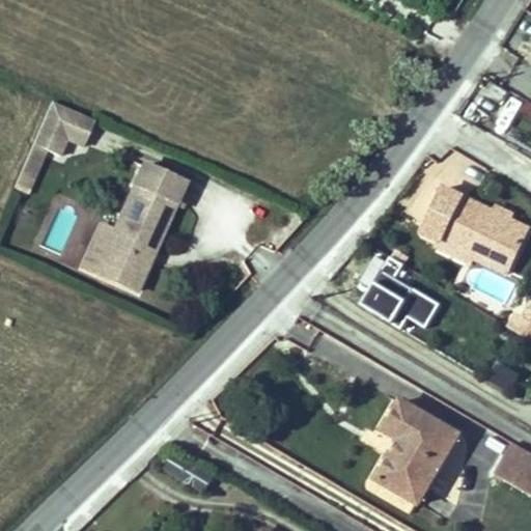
[(484,91),(502,102),(508,92),(491,82),(484,91)]
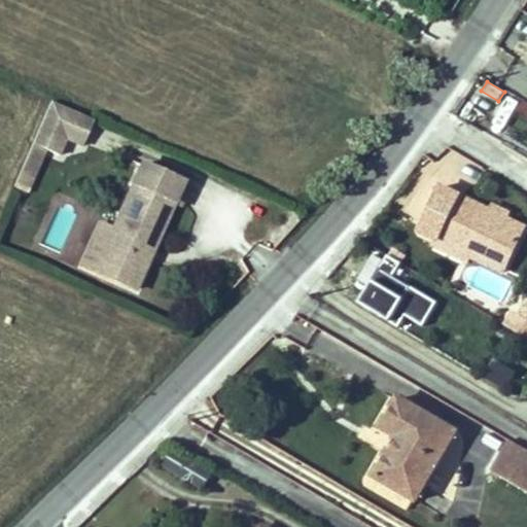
[(502,131),(526,144),(526,102),(521,99),(502,131)]
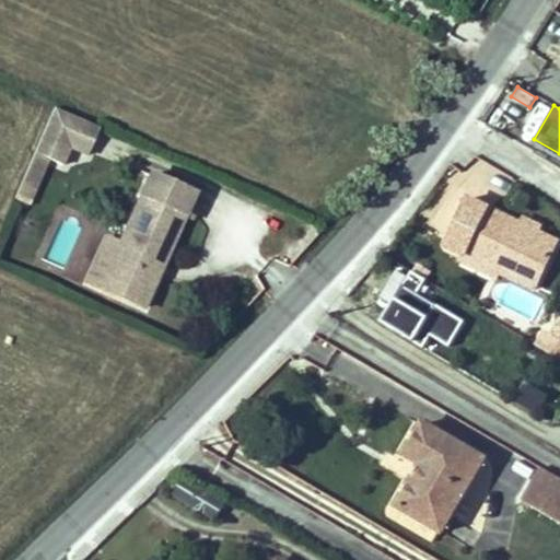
[(100,128),(55,108),(35,153),(48,159),(62,165),(70,148),(88,155),(100,128)]
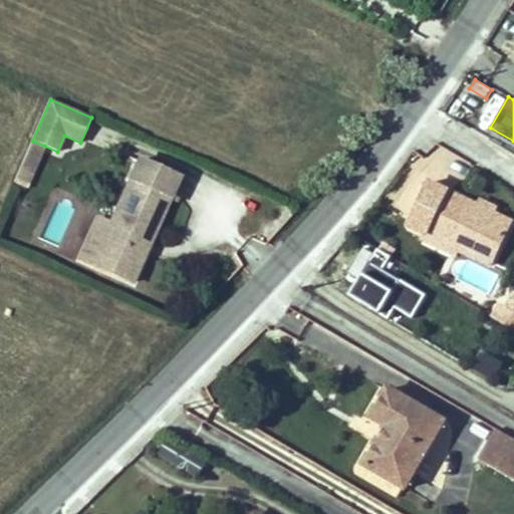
[(44,146),(32,141),(19,169),(31,175),(44,146)]
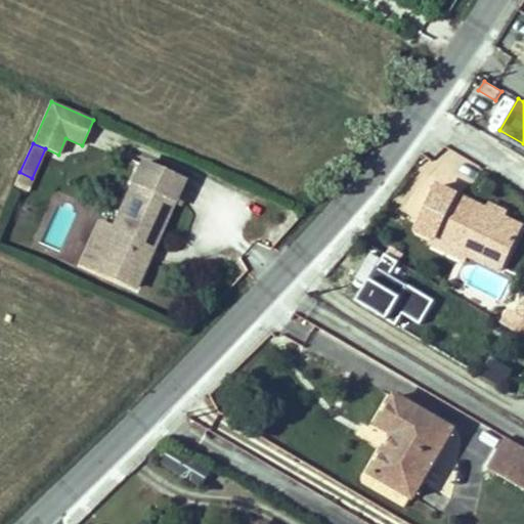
[(187,183),(141,163),(112,229),(97,261),(116,269),(112,278),(134,289),(148,257),(141,254),(144,247),(151,250),(173,202),(178,204),(187,183)]
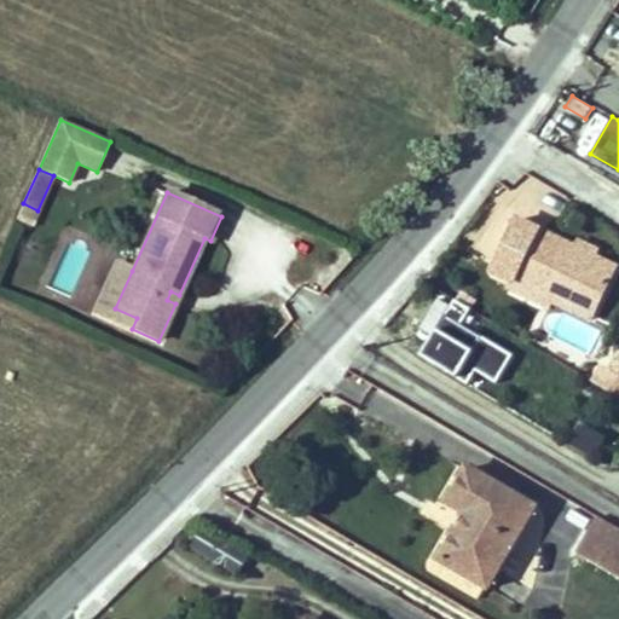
[(38,210),(23,203),(16,220),(30,226),(38,210)]
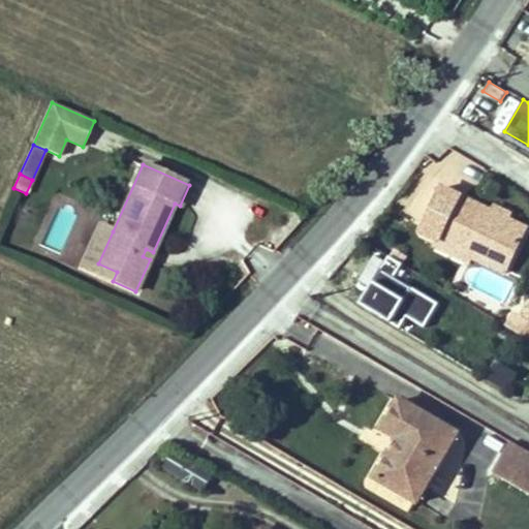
[(453,201),(456,194),(443,188),(439,195),(453,201)]
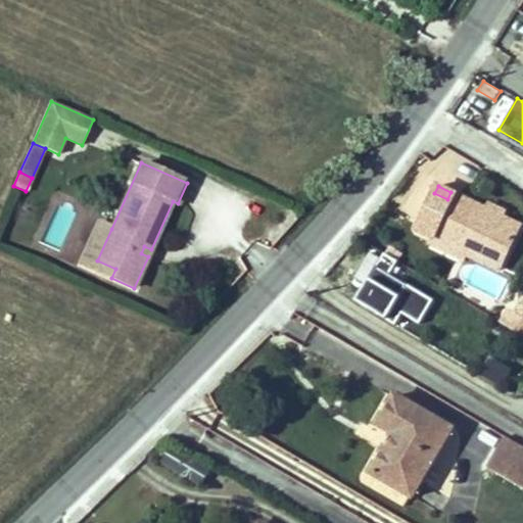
[(450,192),(447,199),(434,193),(417,230),(434,239),(437,232),(503,264),(521,227),(503,218),(486,209),(450,192)]
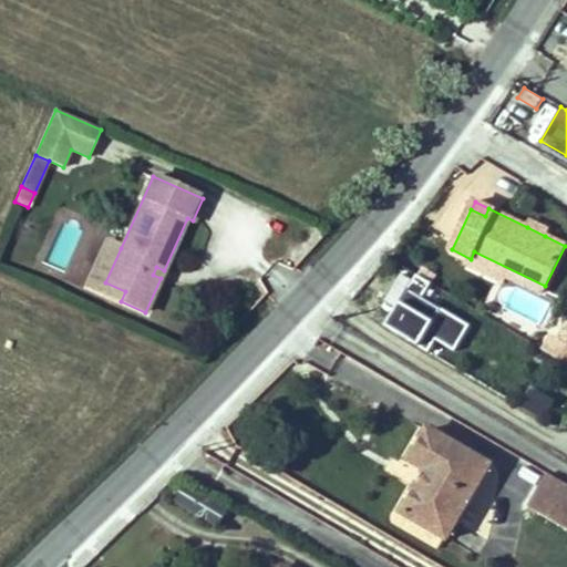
[(547,230),(531,223),(527,227),(545,236),(547,230)]
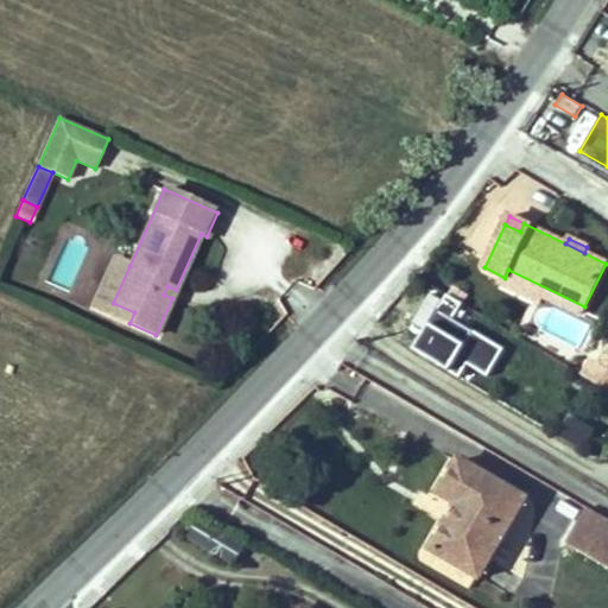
[(130,266),(109,257),(89,305),(130,323),(134,312),(113,303),(130,266)]
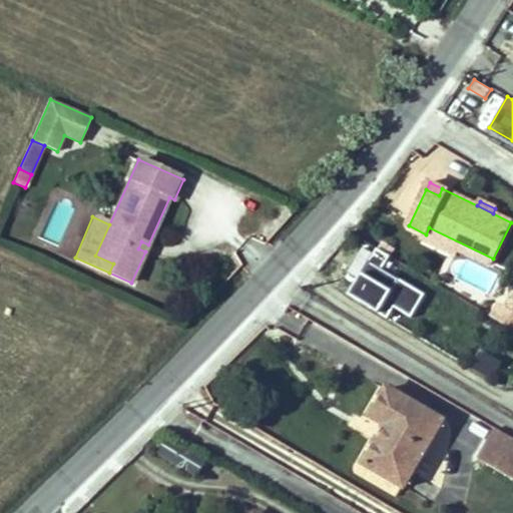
[(493,259),(429,227),(426,234),(424,238),(456,254),(458,249),(490,266),(493,259)]
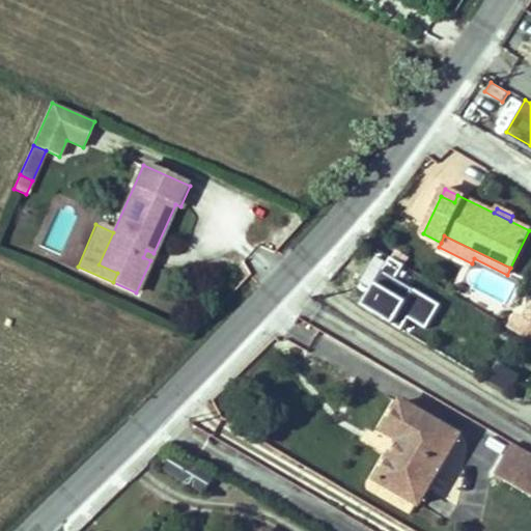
[(150,260),(154,253),(146,250),(143,257),(150,260)]
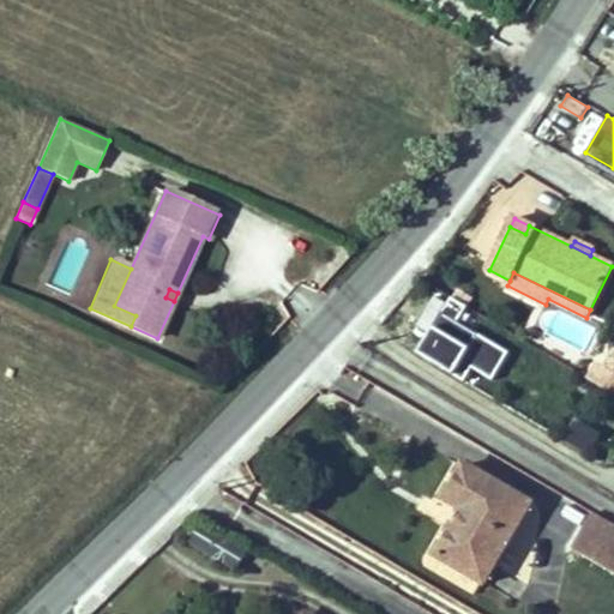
[(452,298),(468,307),(473,299),(457,289),(452,298)]
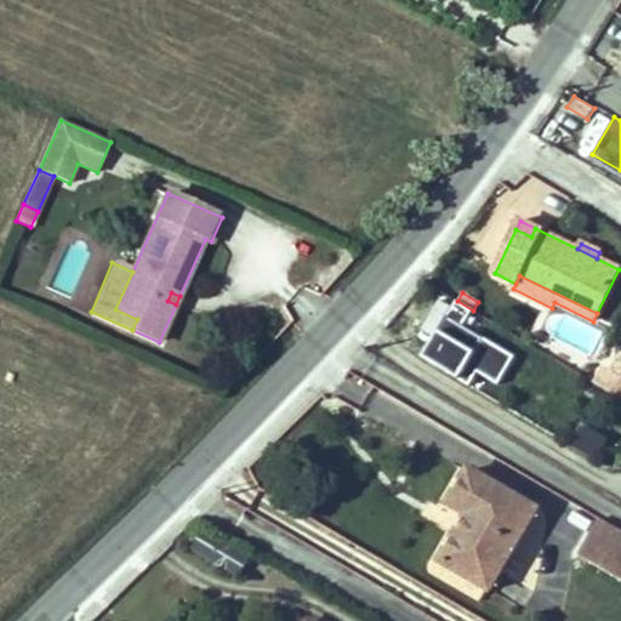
[(613,394),(620,381),(620,379),(604,369),(596,383),(613,394)]
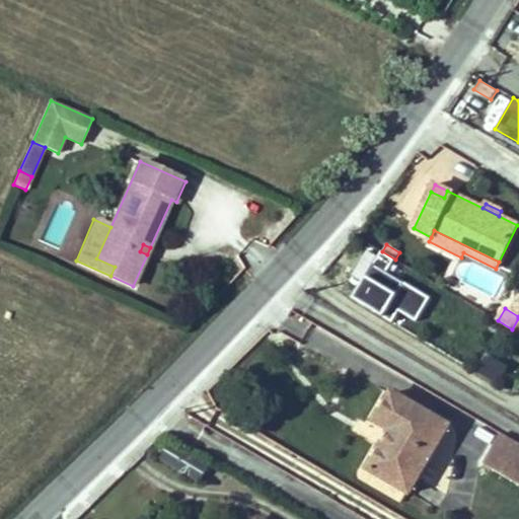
[(485,354),(477,371),(499,380),(506,363),(485,354)]
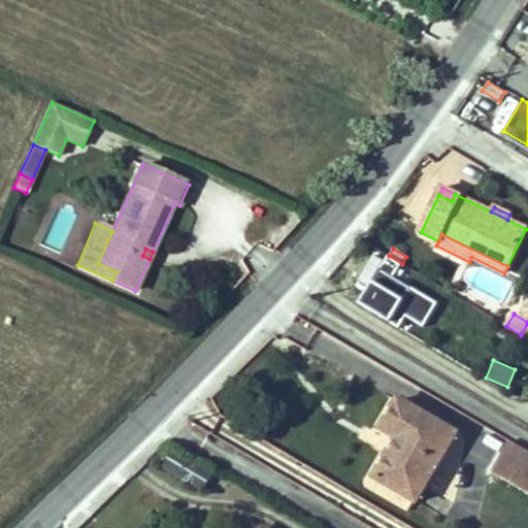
[(374,477),(416,502),(456,433),(399,399),(382,429),(398,438),(394,443),(397,446),(393,452),(390,451),(374,477)]
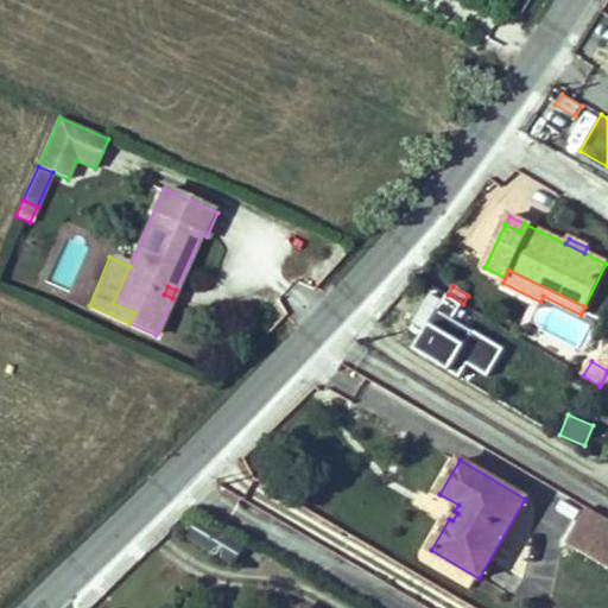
[(594,511),(588,507),(567,544),(572,548),(594,511)]
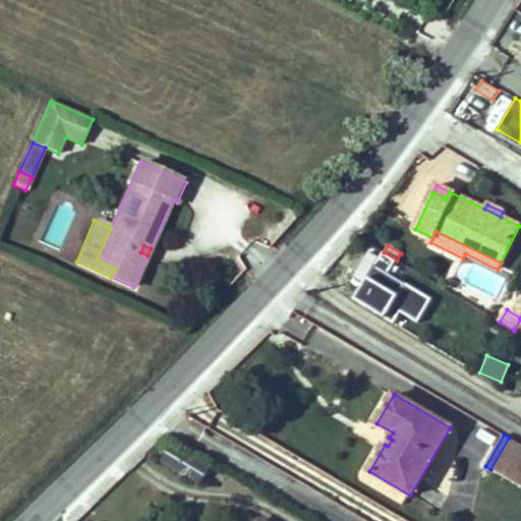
[(520,445),(509,438),(490,469),(520,486),(520,445)]
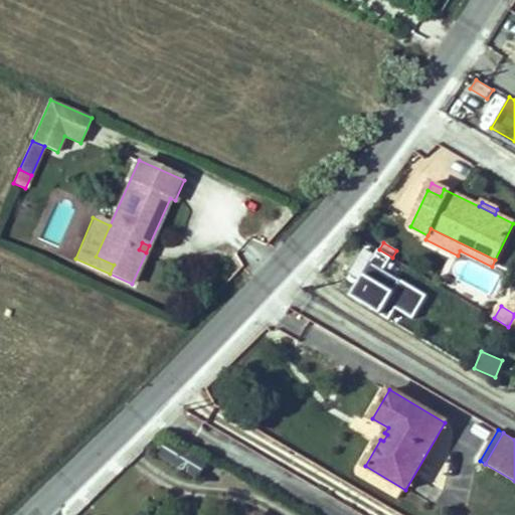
[(159,456),(196,479),(206,462),(169,439),(159,456)]
